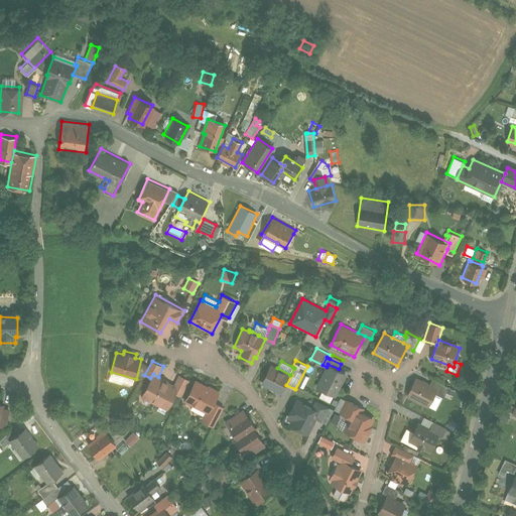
[(339,369),(328,364),(327,367),(316,387),(324,390),(335,396),(336,397),(348,374),(339,369)]
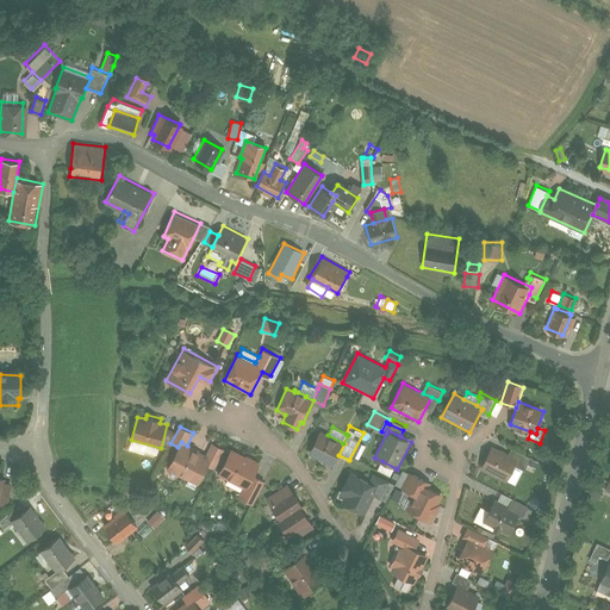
[(321,431),(309,454),(332,467),(338,455),(344,443),(343,443),(328,435),(321,431)]
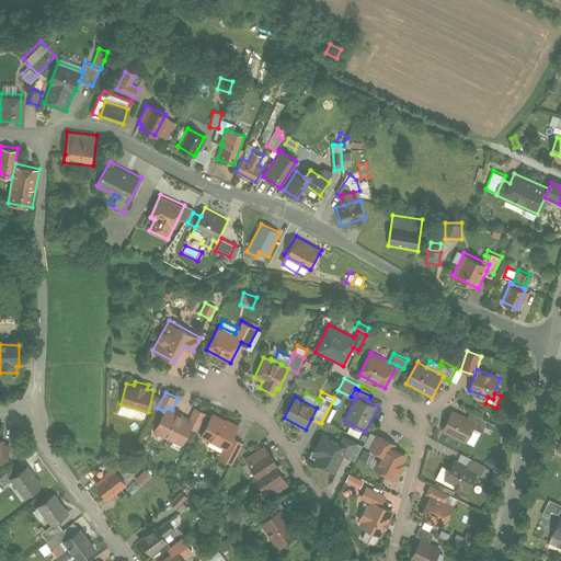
[(163,411),(153,431),(182,446),(194,424),(195,422),(190,419),(172,410),(167,407),(163,411)]
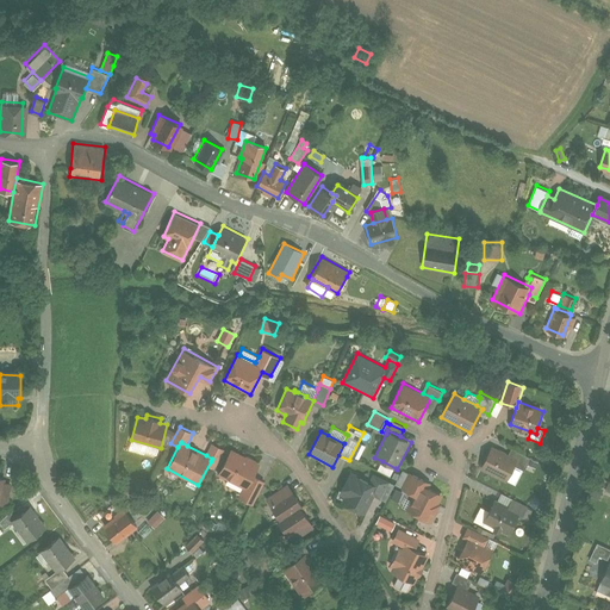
[(206,455),(212,459),(211,461),(217,465),(225,449),(212,442),(206,455)]
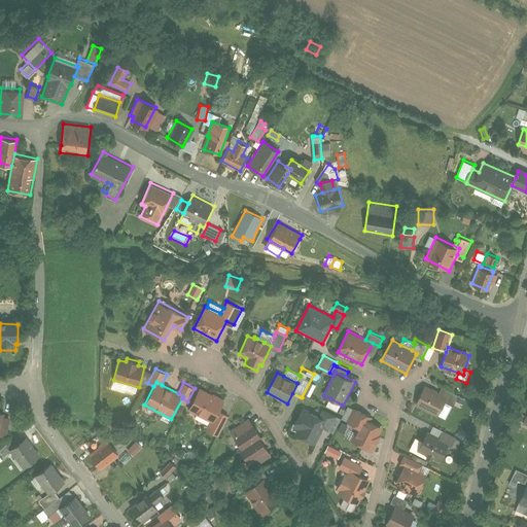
[(424,385),(415,405),(438,417),(438,415),(445,402),(448,397),(440,393),(424,385)]
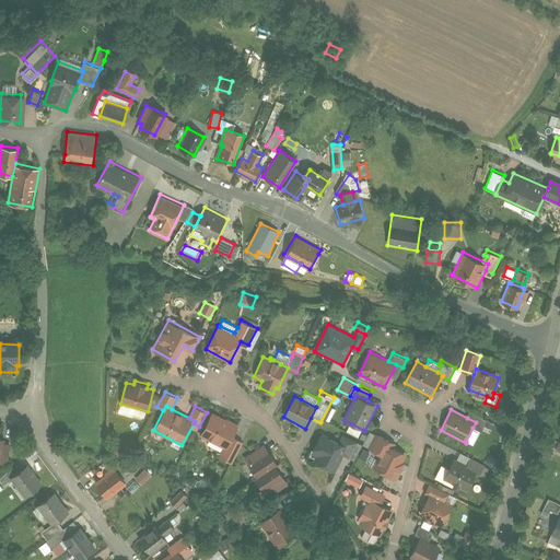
[(240,424),(213,411),(203,431),(207,432),(203,438),(223,447),(228,448),(231,442),(240,424)]
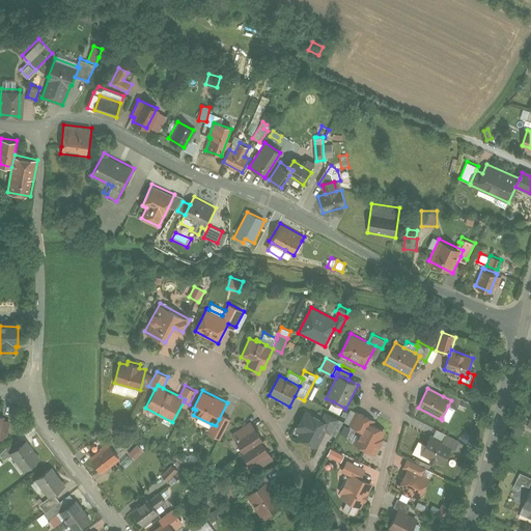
[(446,390),(443,396),(451,400),(459,403),(463,398),(446,390)]
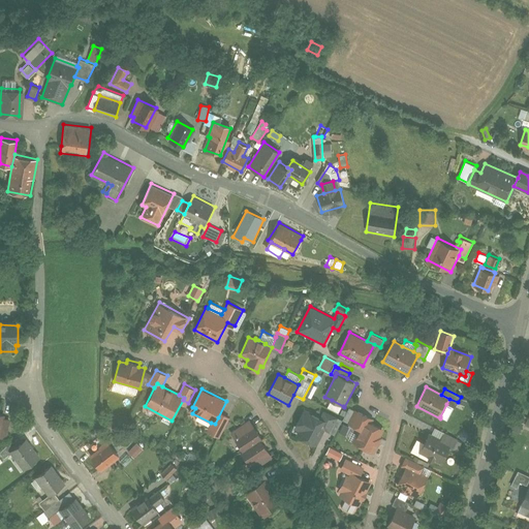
[(476,396),(471,400),(475,405),(480,401),(476,396)]
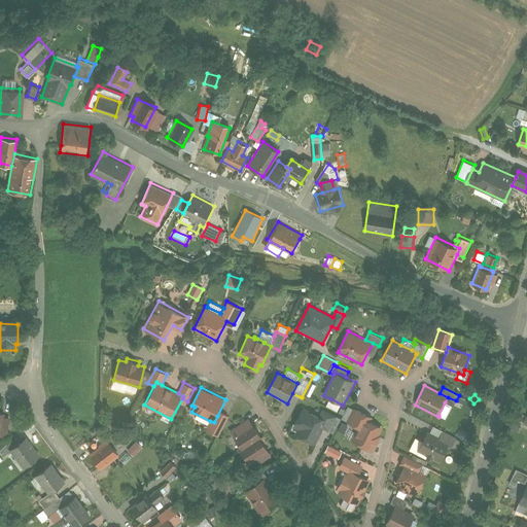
[(342,405),(330,398),(326,407),(338,413),(342,405)]
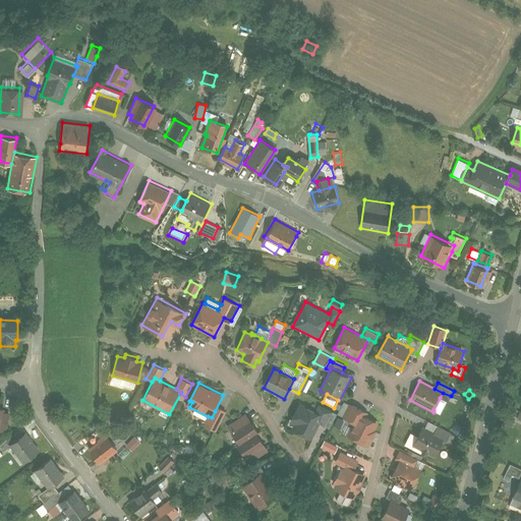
[(447,401),(440,398),(433,410),(440,413),(447,401)]
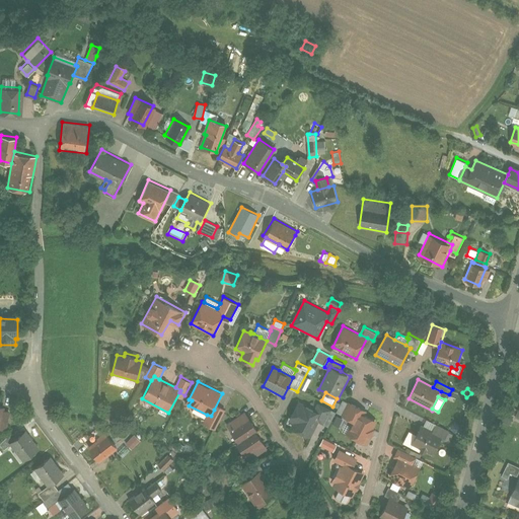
[(337,413),(342,415),(349,402),(344,399),(337,413)]
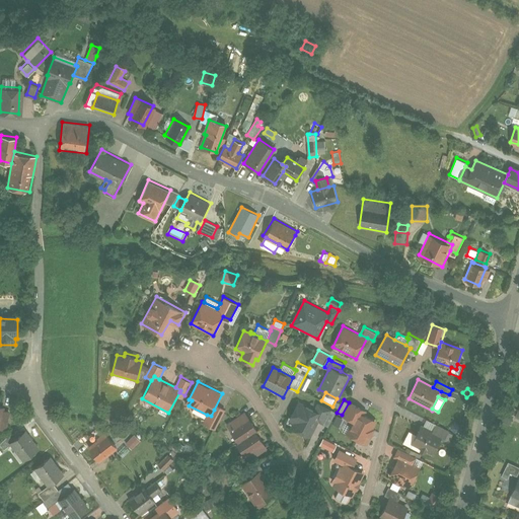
[(311,408),(304,403),(303,404),(298,401),(288,421),(293,423),(291,428),(309,438),(320,417),(325,420),(330,410),(317,402),(315,406),(312,404),(311,408)]
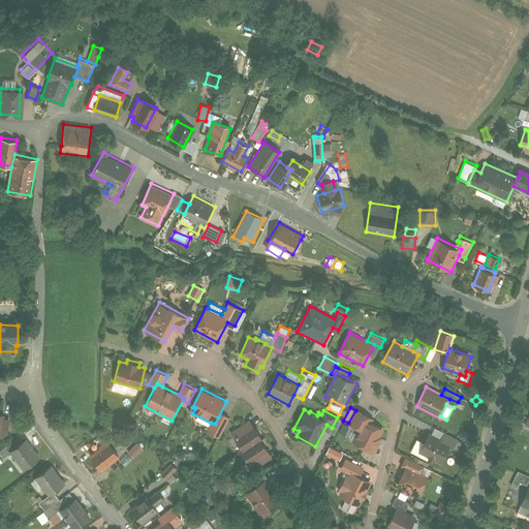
[(370,416),(355,409),(355,410),(348,423),(348,424),(360,430),(358,432),(352,442),(374,454),(386,429),(368,419),(370,416)]
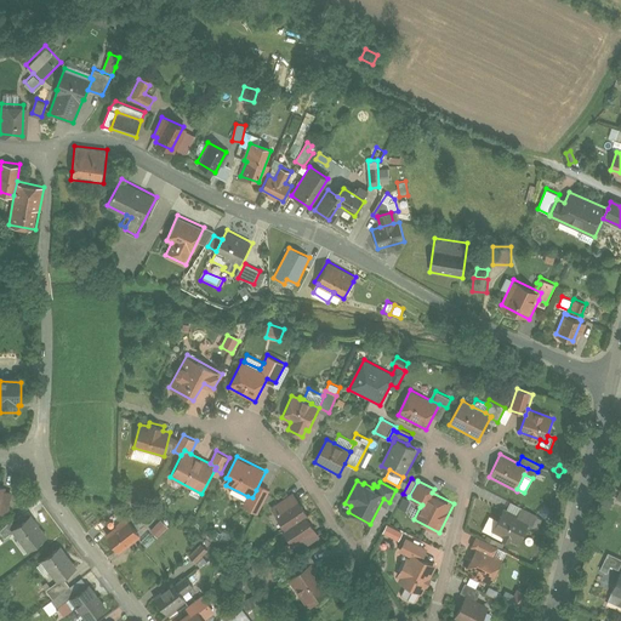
[(266,495),(256,490),(252,497),(248,496),(243,507),(257,514),(266,495)]
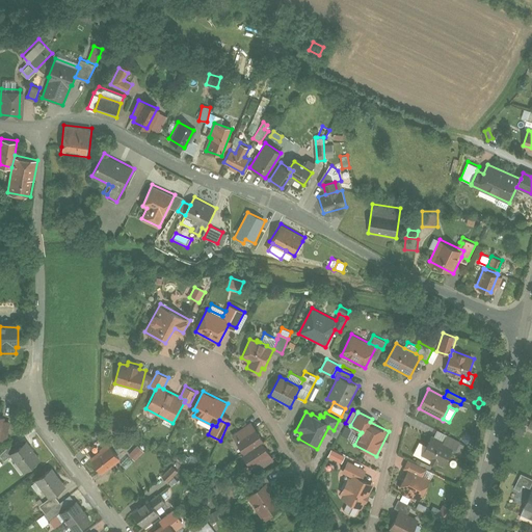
[(526,423),(516,420),(512,428),(522,432),(526,423)]
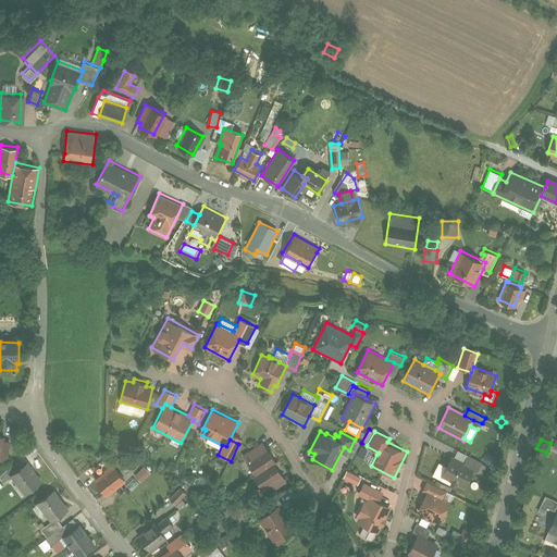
[(256,472),(256,473),(275,461),(275,462),(276,461),(263,441),(244,455),(256,472)]
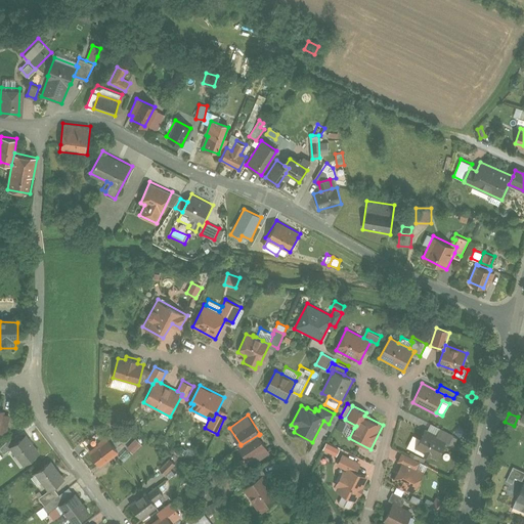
[(340,417),(335,415),(328,428),(333,431),(340,417)]
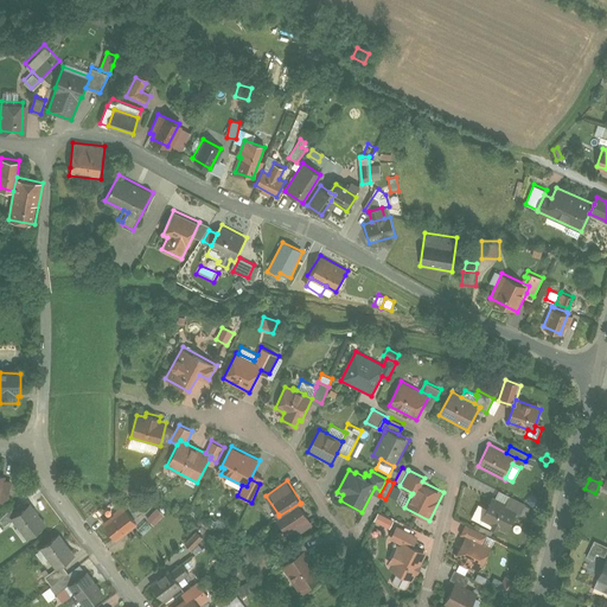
[(144,484),(138,481),(134,493),(140,494),(144,484)]
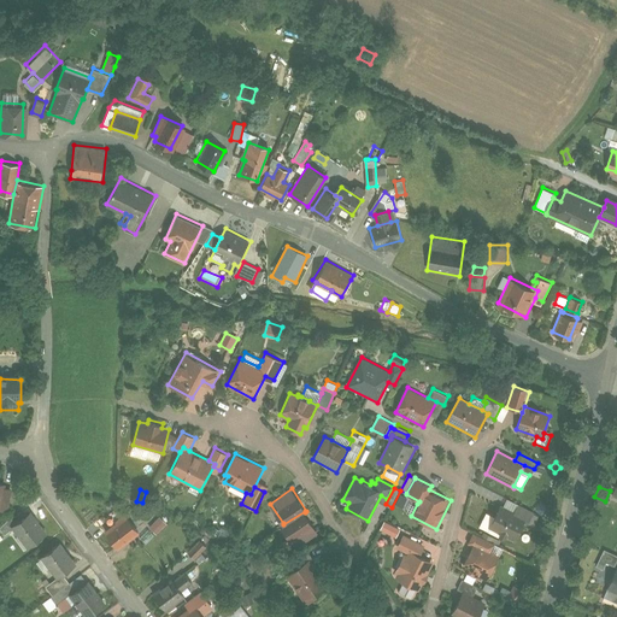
[(406,498),(400,494),(397,501),(403,504),(406,498)]
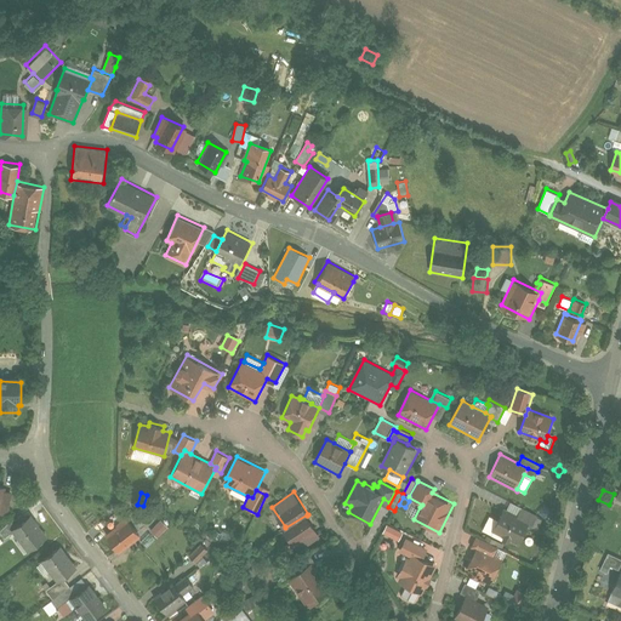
[(414,519),(420,507),(414,505),(409,516),(414,519)]
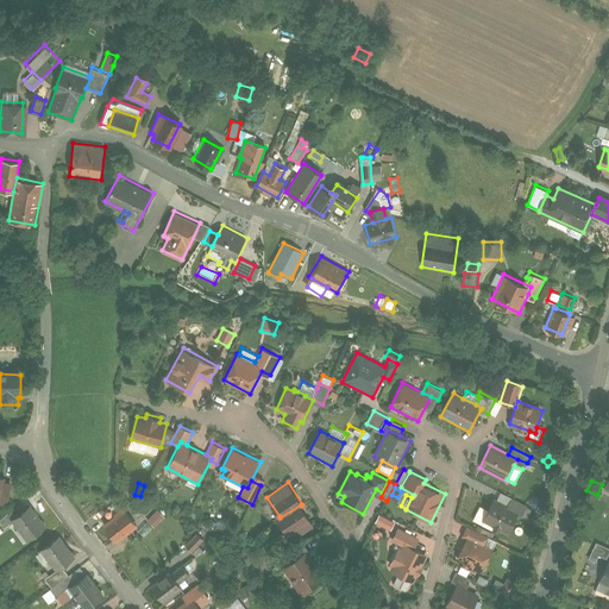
[(519,510),(518,513),(522,515),(527,506),(512,497),(508,504),(519,510)]
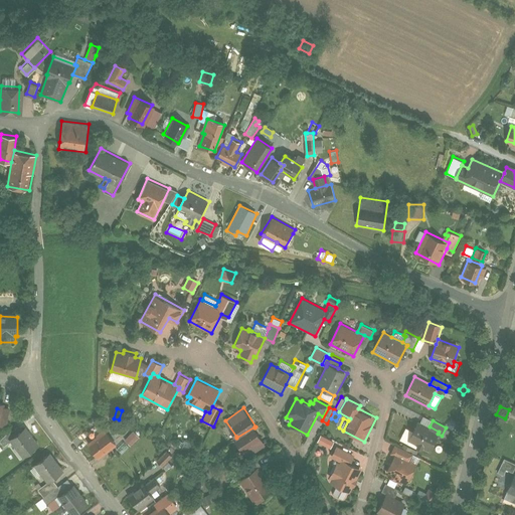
[(413,432),(408,441),(409,441),(417,445),(417,447),(418,448),(421,450),(424,448),(430,451),(438,434),(439,432),(430,426),(418,421),(413,432)]
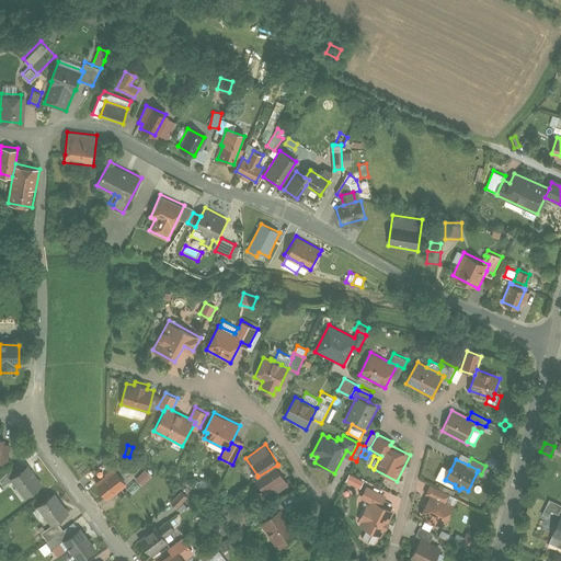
[(14,474),(10,478),(12,480),(16,487),(25,499),(44,484),(27,465),(14,474)]
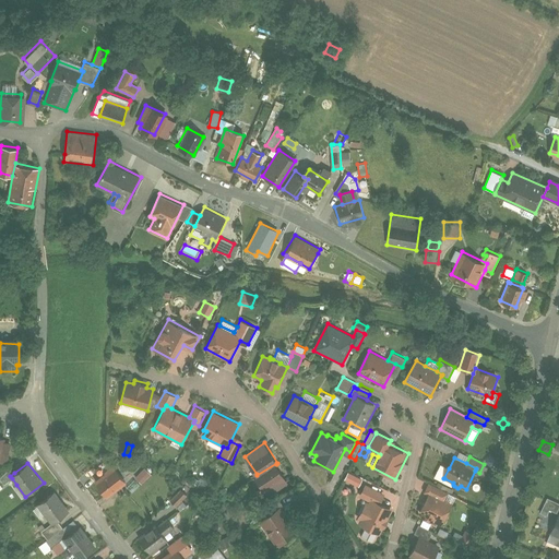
[(222,480),(228,466),(221,463),(215,477),(222,480)]
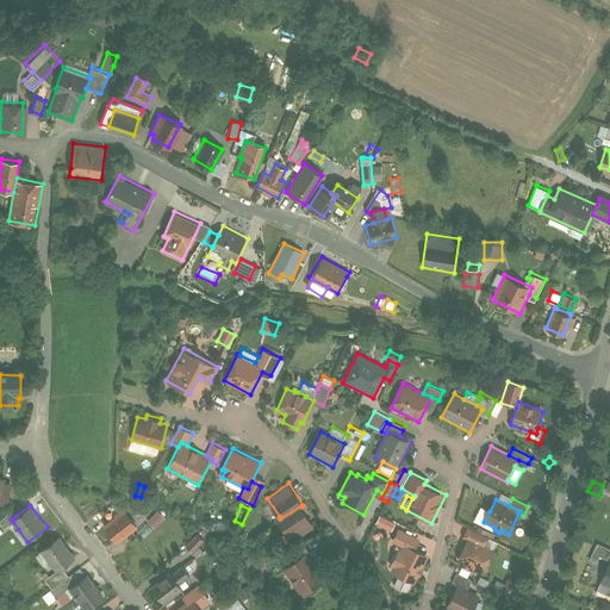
[(293,542),(316,528),(302,506),(302,505),(280,518),(280,517),(278,518),(293,542)]
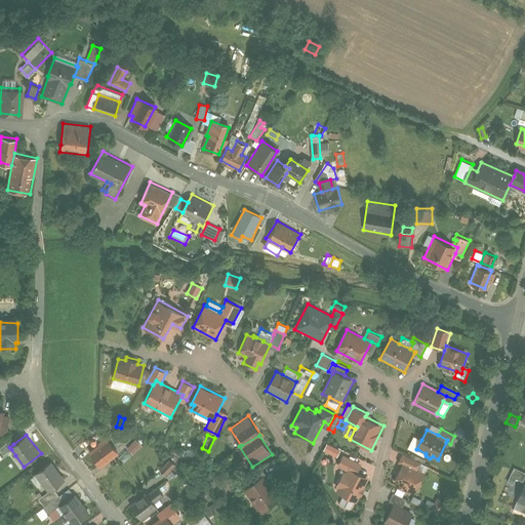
[(416,449),(421,440),(414,436),(408,448),(415,451),(416,449)]
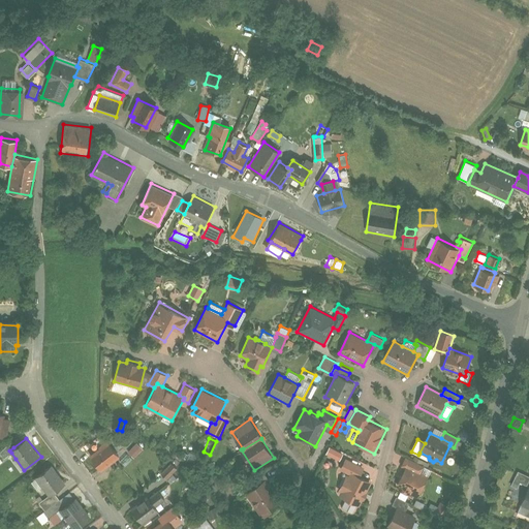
[(91,456),(102,471),(120,458),(107,441),(99,446),(100,448),(91,456)]
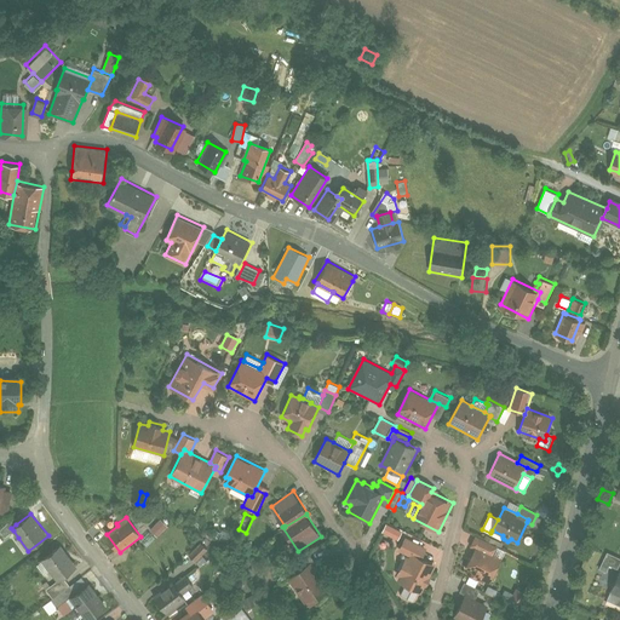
[(150,529),(159,537),(168,526),(161,518),(150,529)]
